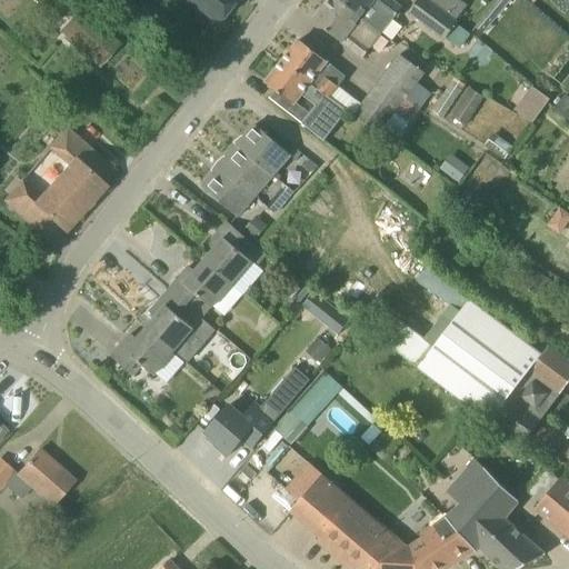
[(58,0),(70,12),(81,0),(58,0)]
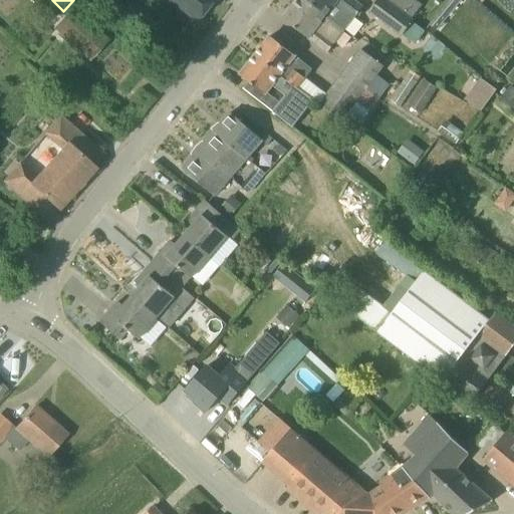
[(197,21),(212,0),(172,0),(171,1),(197,21)]
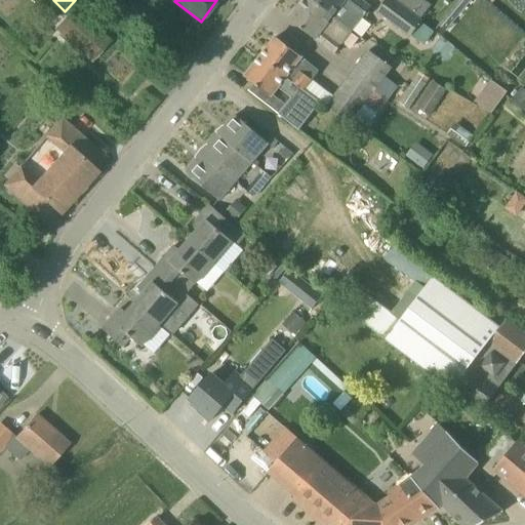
[(342,44),(353,31),(311,0),(305,0),(290,19),(334,54),(342,44)]
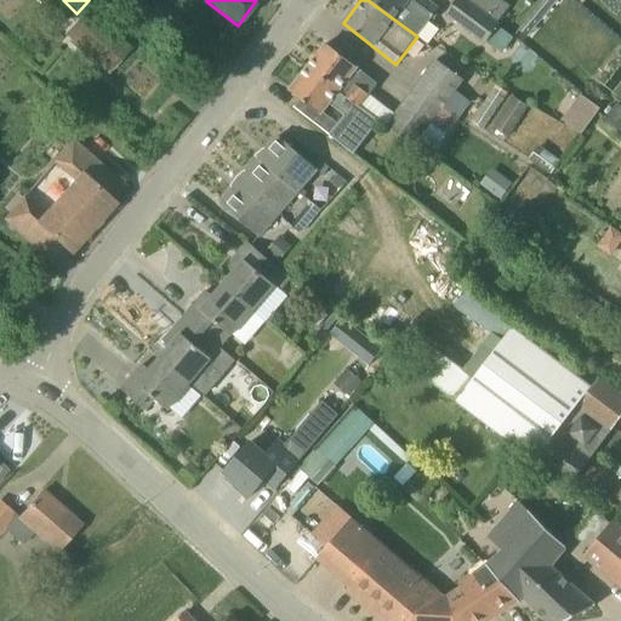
[(426,0),(368,0),(417,36),(426,26),(439,10),(426,0)]
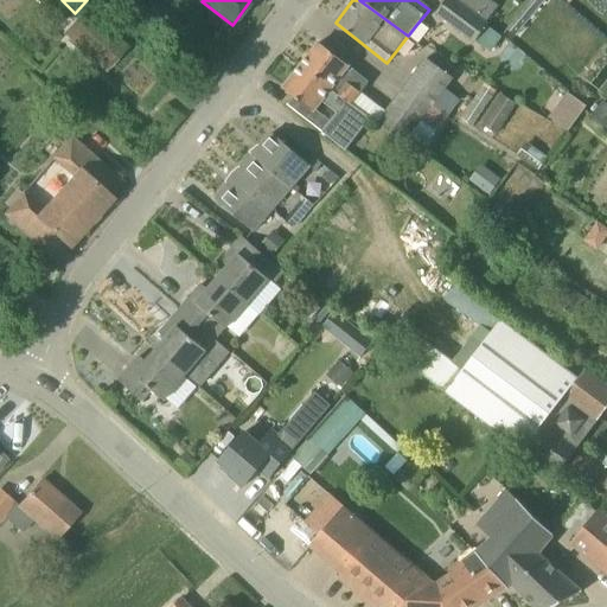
[(475,40),(486,25),(452,0),(445,0),(435,14),(474,42),(475,40)]
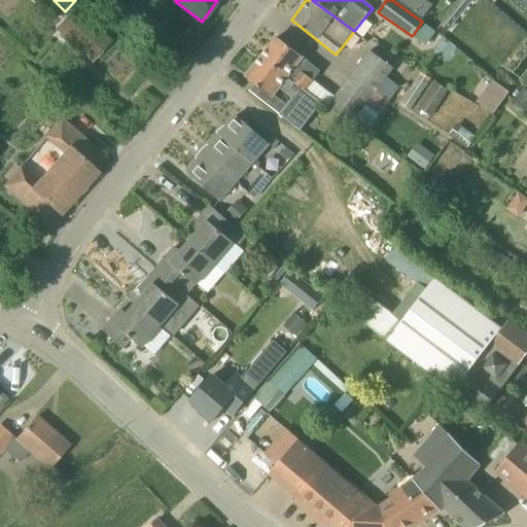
[(460,0),(440,25),(448,32),(475,0),(460,0)]
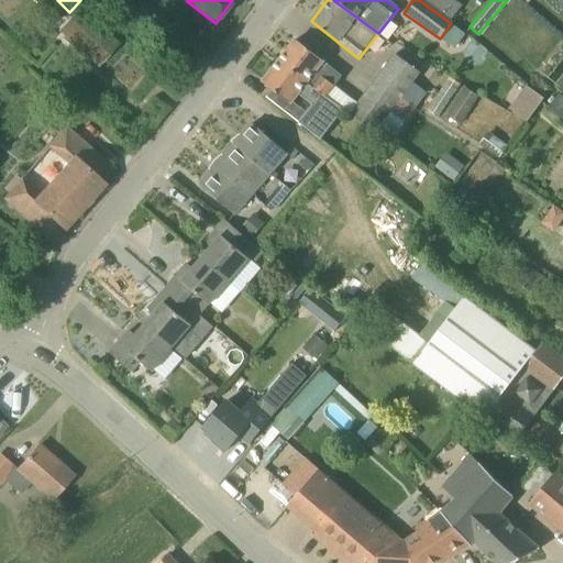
[(99,67),(119,44),(80,9),(61,32),(99,67)]
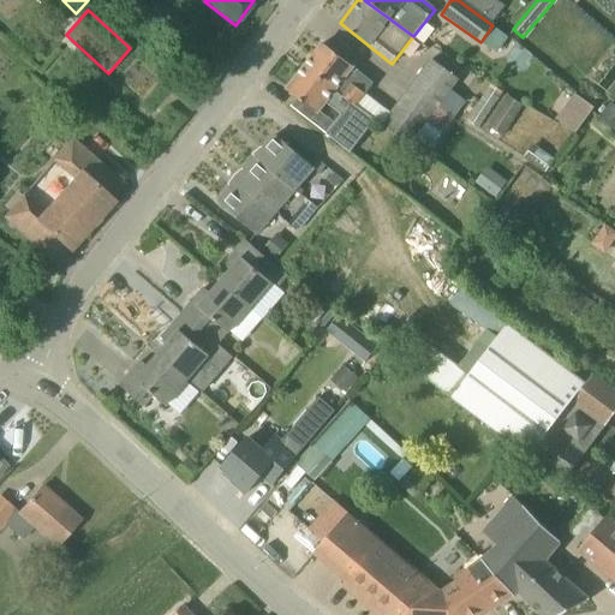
[(493,25),(482,41),(499,52),(509,36),(493,25)]
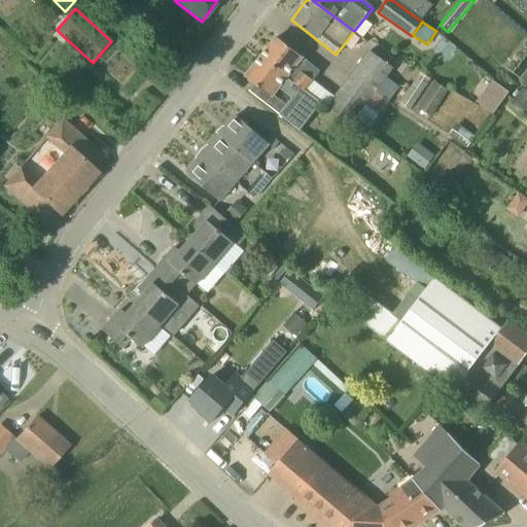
[(321,71),(304,59),(277,38),(262,58),(306,92),(314,81),(321,71)]
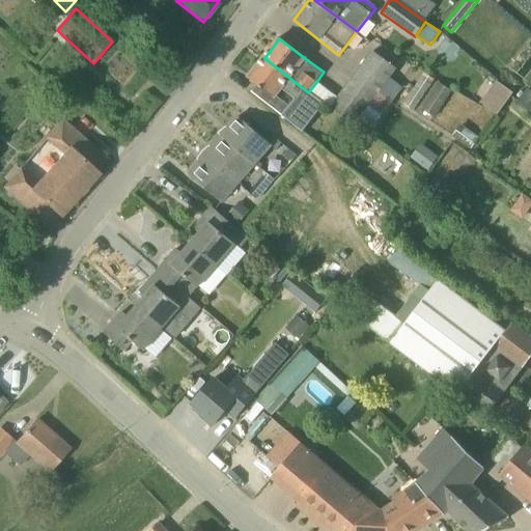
[(390,103),(402,87),(390,78),(397,68),(372,50),(354,76),(390,103)]
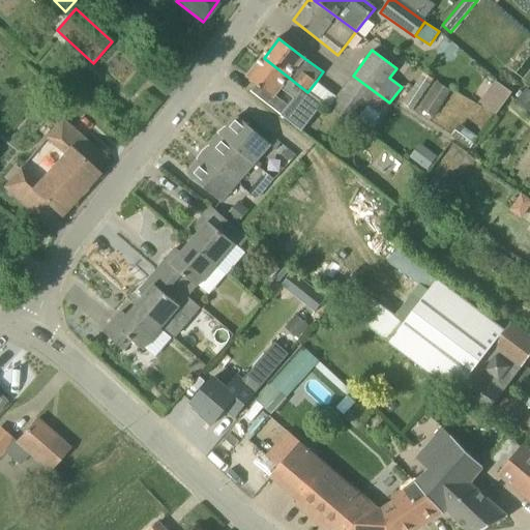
[(324,105),(307,92),(264,58),(248,78),(257,85),(252,92),(303,133),(324,105)]
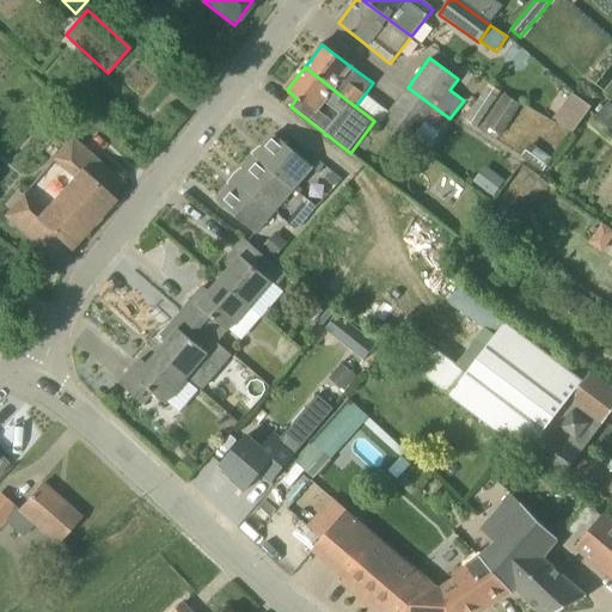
[(408,87),(389,114),(365,95),(355,106),(374,121),(380,124),(408,145),(426,122),(440,133),(450,118),(408,87)]
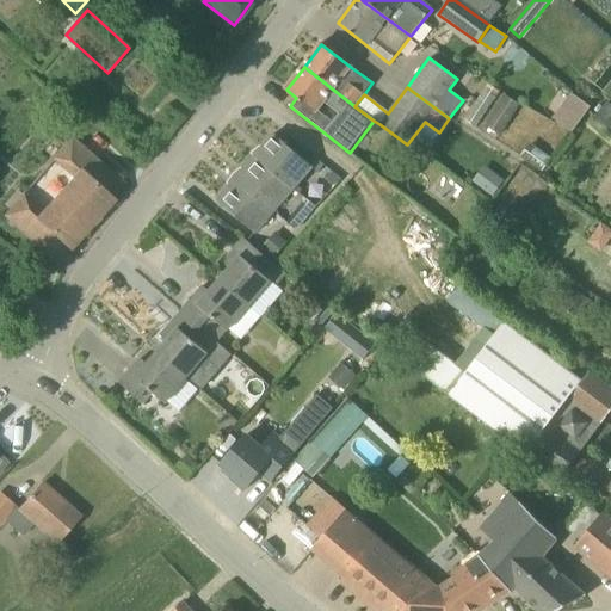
[(522,104),(505,93),(494,110),(511,122),(522,104)]
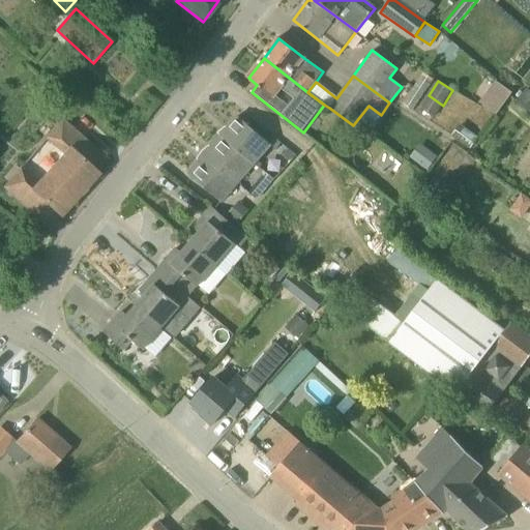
[(513,93),(496,81),(480,104),(498,115),(513,93)]
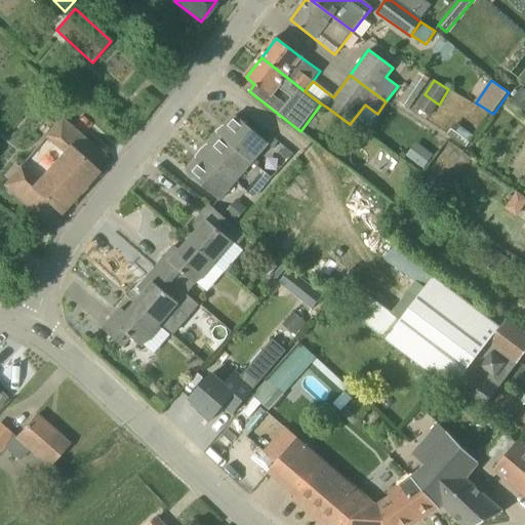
[(524,89),(522,87),(511,101),(524,111),(524,89)]
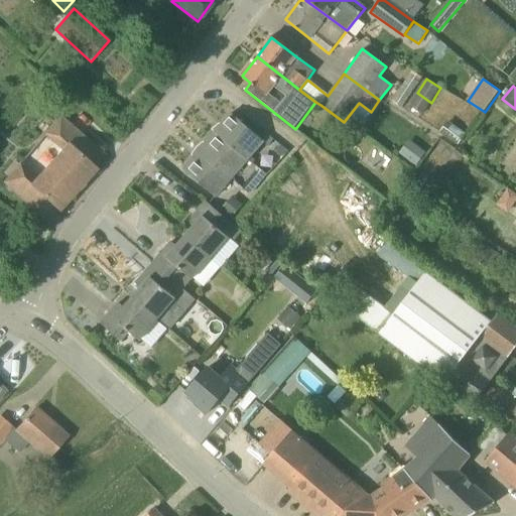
[(232,114),(216,132),(249,161),(265,142),(232,114)]
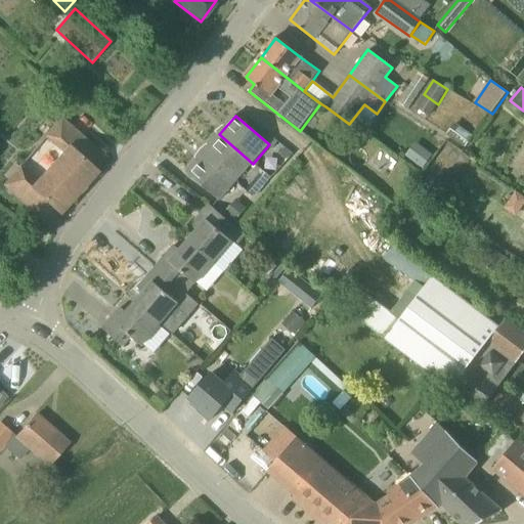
[(100,154),(88,142),(60,117),(43,138),(60,154),(38,180),(22,167),(4,186),(42,220),(53,207),(59,212),(95,172),(89,166),(100,154)]
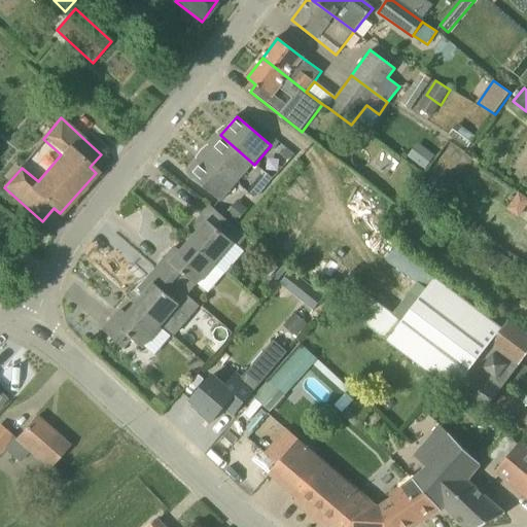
[(476,137),(475,136),(457,124),(456,125),(449,135),(467,148),(476,137)]
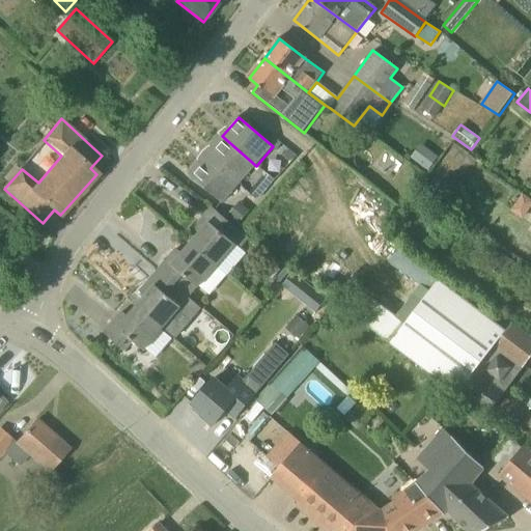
[(222,136),(205,156),(240,185),(256,166),(222,136)]
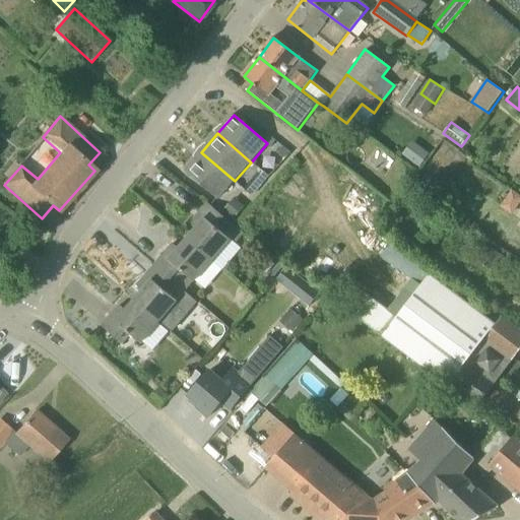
[(416,145),(405,159),(418,169),(430,154),(416,145)]
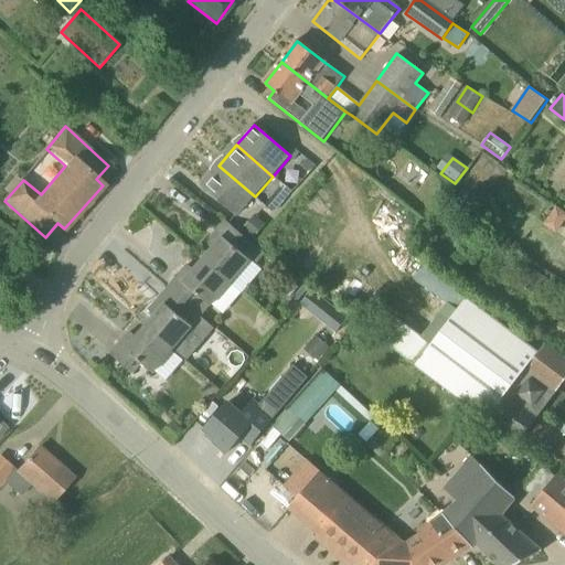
[(237,217),(255,196),(219,166),(201,185),(237,217)]
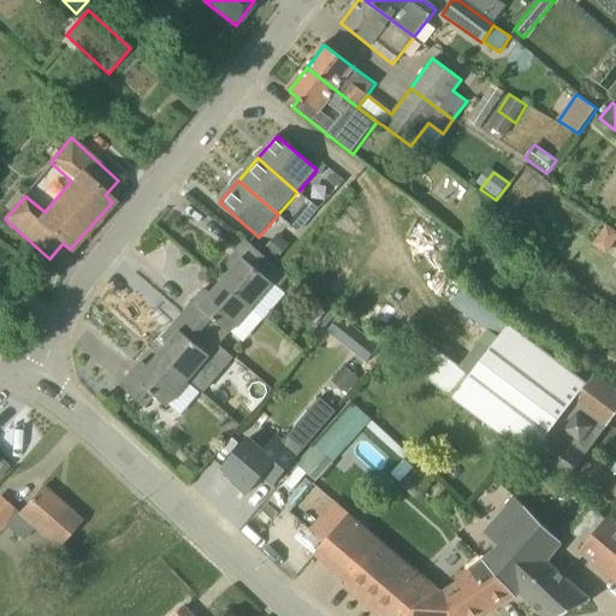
[(615,230),(605,224),(596,242),(610,249),(615,237),(615,230)]
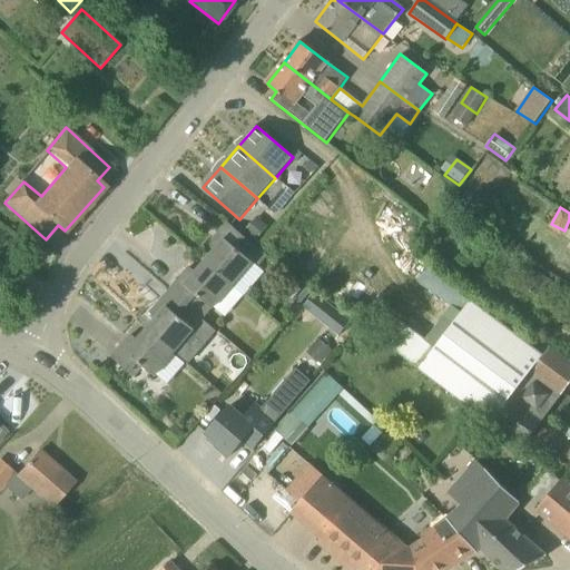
[(214,252),(205,263),(233,287),(253,263),(258,267),(268,256),(228,223),(208,246),(214,252)]
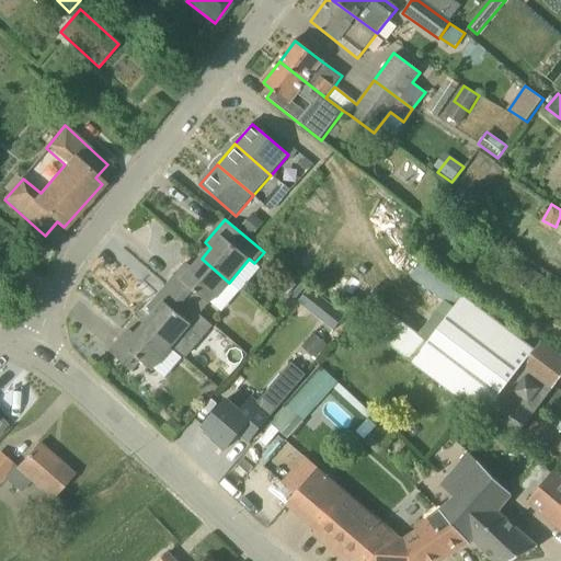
[(229,283),(202,259),(193,268),(187,263),(167,286),(189,307),(197,297),(209,307),(229,283)]
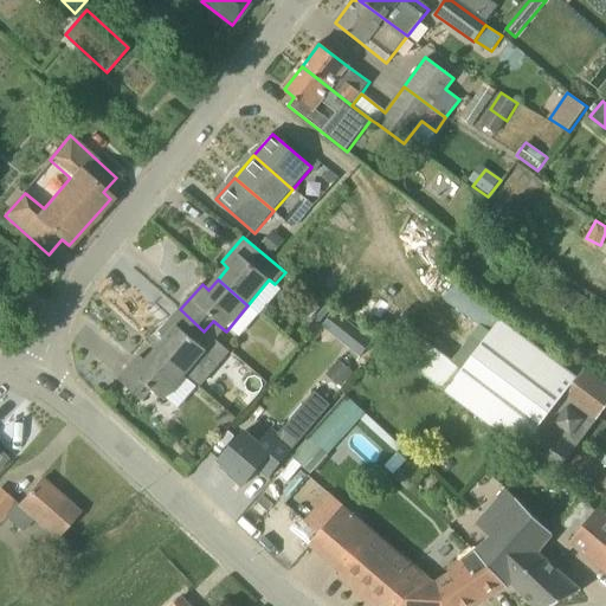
[(443,297),(484,329),(494,317),(472,302),(472,301),(451,285),(443,297)]
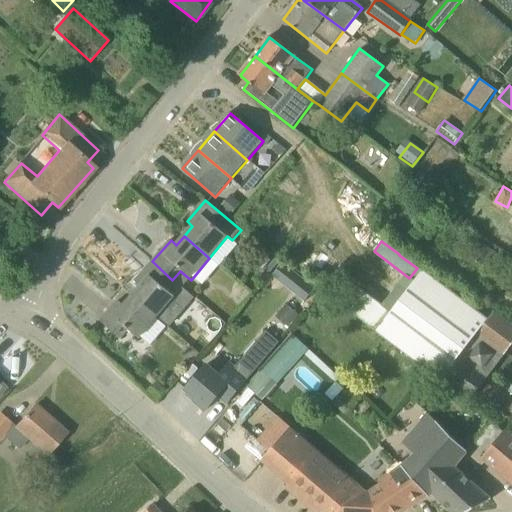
[(157,318),(173,298),(164,290),(172,280),(152,261),(135,282),(140,286),(132,296),(157,318)]
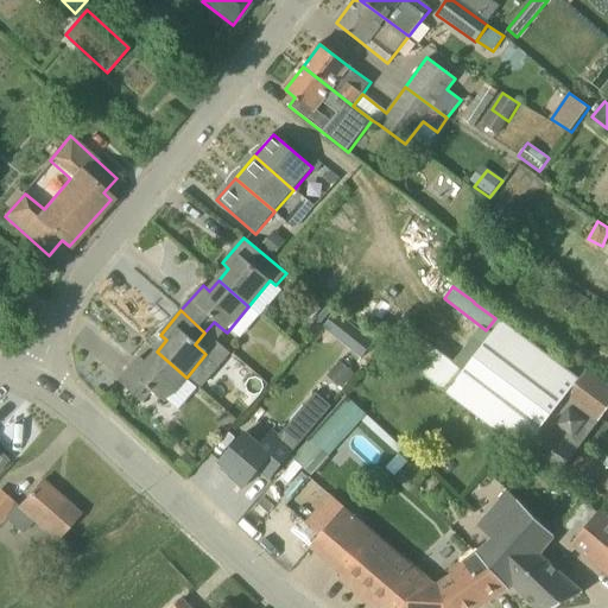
[(449,387),(561,474),(607,410),(607,391),(581,369),(577,374),(504,317),(449,387)]
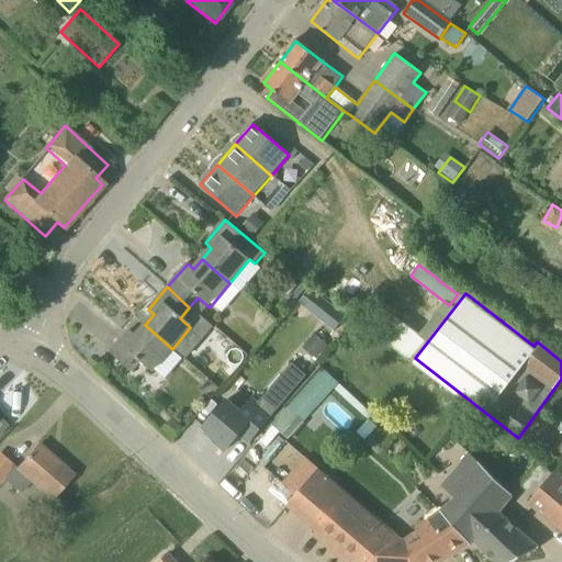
[(172,349),(145,325),(136,335),(130,330),(110,352),(132,371),(139,362),(152,373),(172,349)]
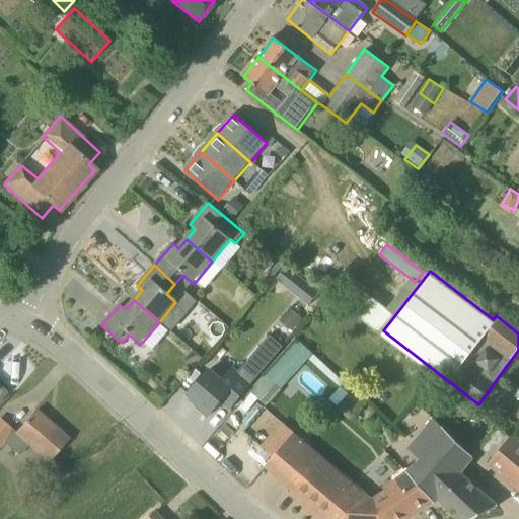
[(290,308),(280,321),(293,332),(303,318),(290,308)]
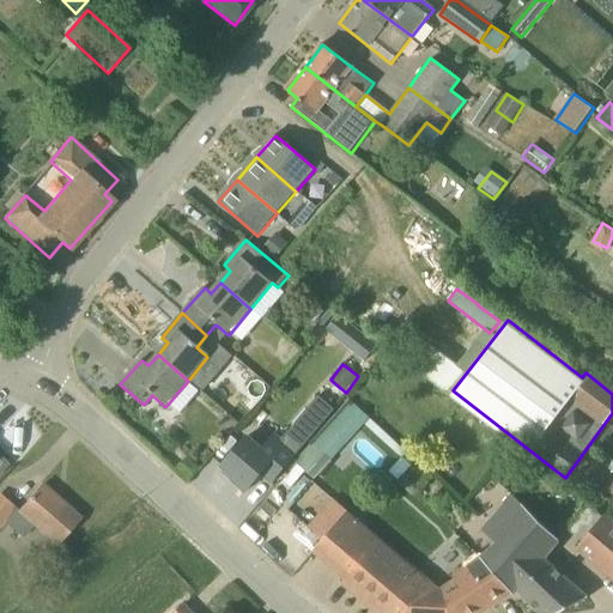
[(328,429),(314,443),(332,461),(345,445),(328,429)]
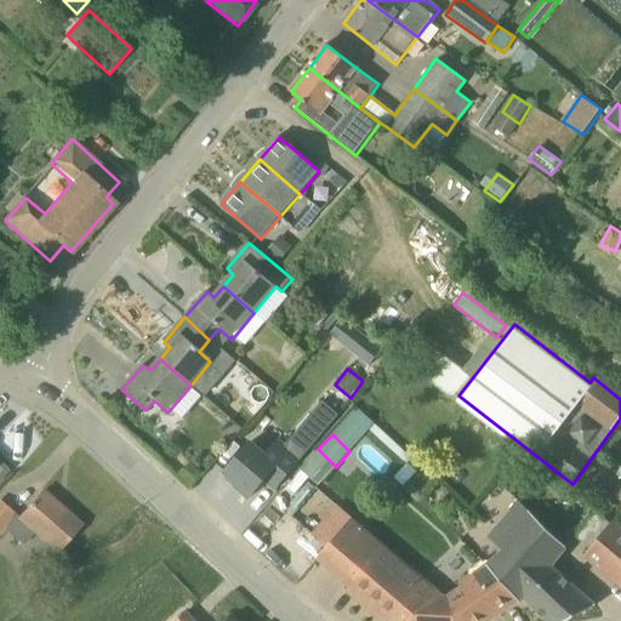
[(301,460),(278,439),(265,454),(250,443),(224,473),(238,484),(235,486),(250,499),(265,480),(275,490),(301,460)]
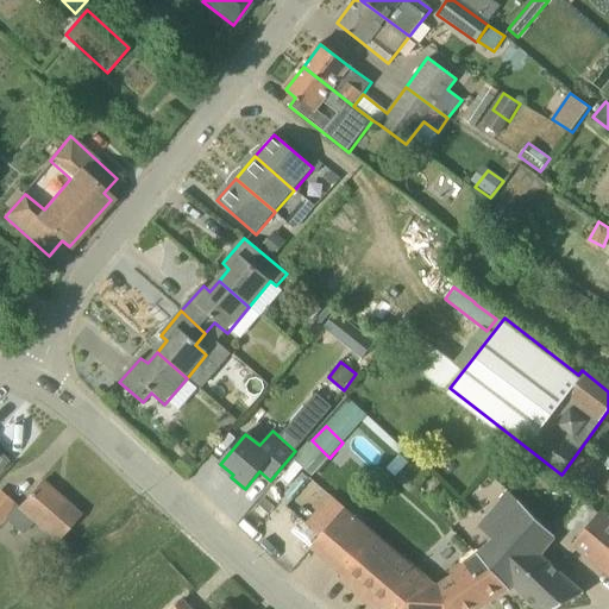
[(0,472),(0,473),(10,462),(0,452),(0,472)]
